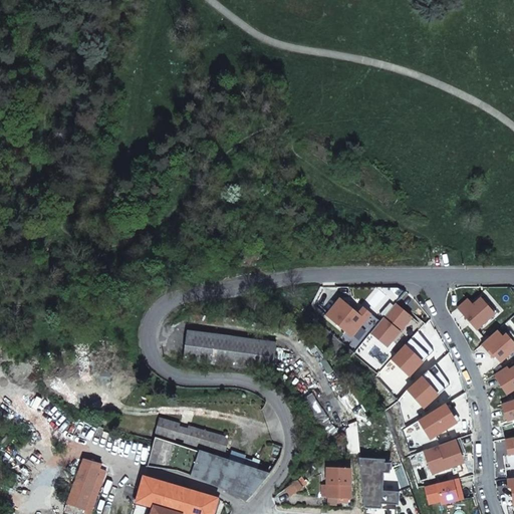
[(468,299),(458,308),(477,330),(496,314),(482,298),(474,305),(468,299)]
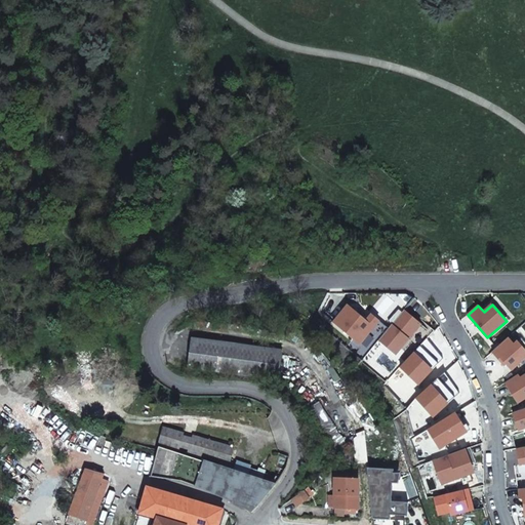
[(495,305),(492,305),(507,321),(508,319),(495,305)]
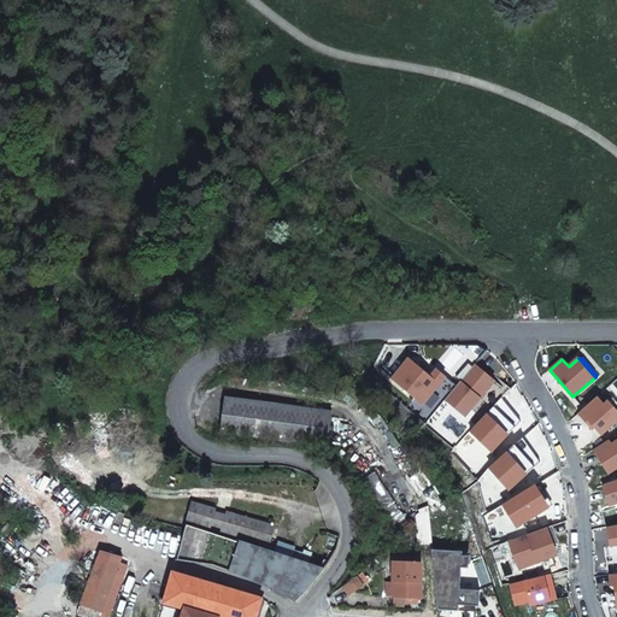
[(409,359),(392,380),(434,415),(446,400),(457,387),(436,370),(430,377),(409,359)]
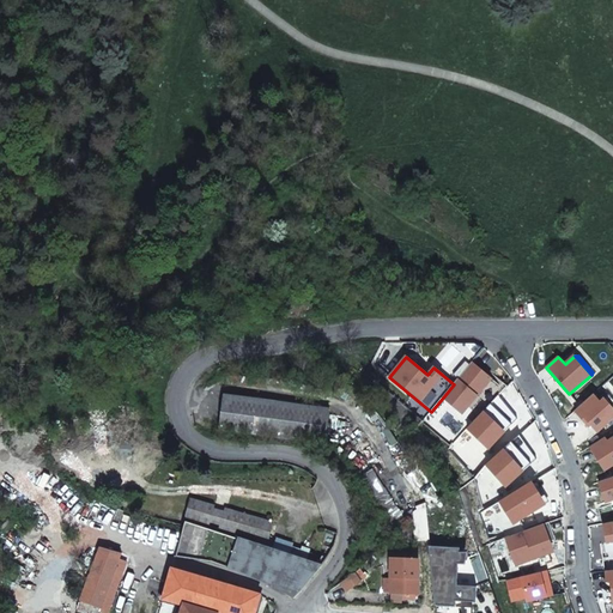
[(454,384),(443,398),(462,414),(492,380),(472,363),(454,384)]
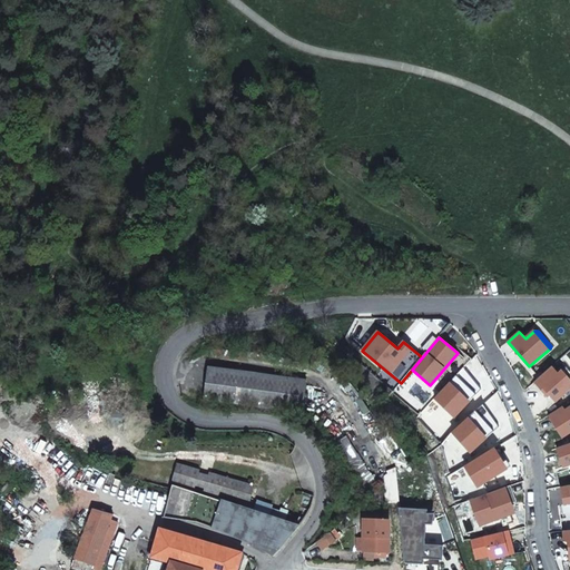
[(553,404),(569,389),(569,380),(560,369),(557,372),(552,366),(532,383),(540,393),(542,391),(553,404)]
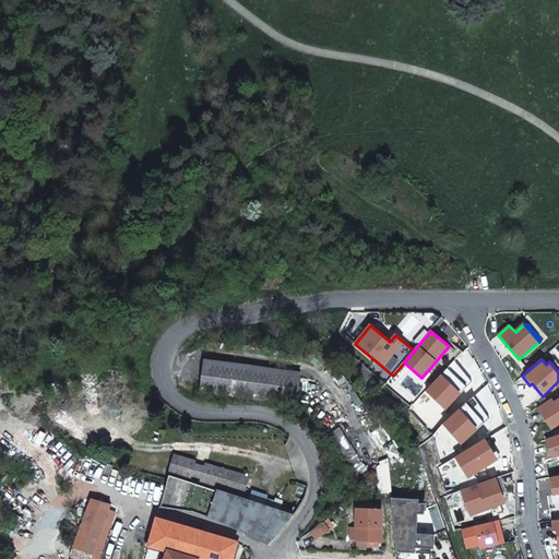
[(297,404),(300,373),(204,360),(200,391),(297,404)]
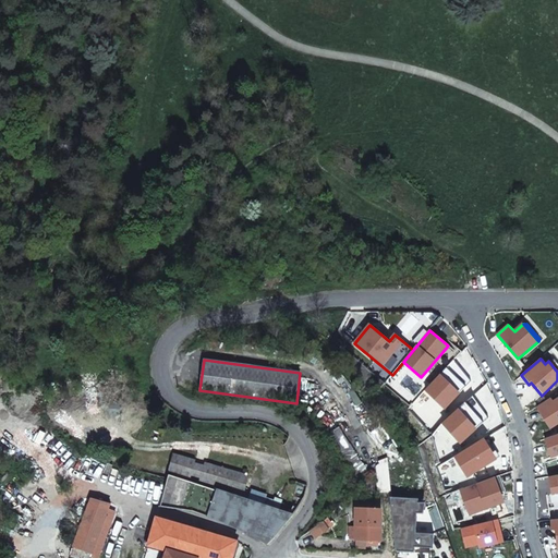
[(452,363),(426,390),(446,409),(471,381),(452,363)]
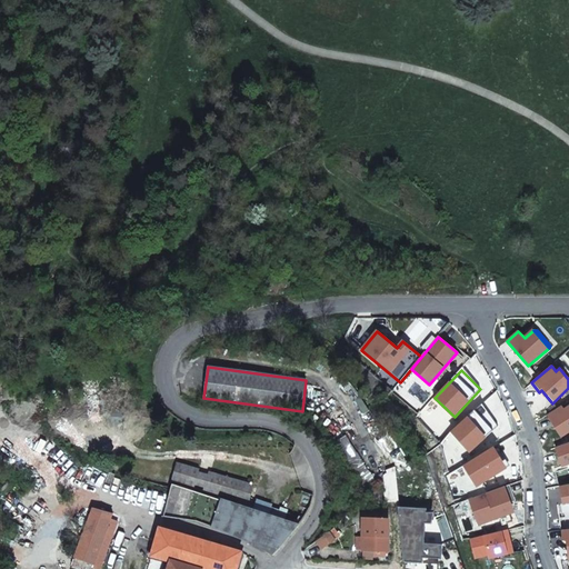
[(480,406),(451,432),(470,451),(498,427),(480,406)]
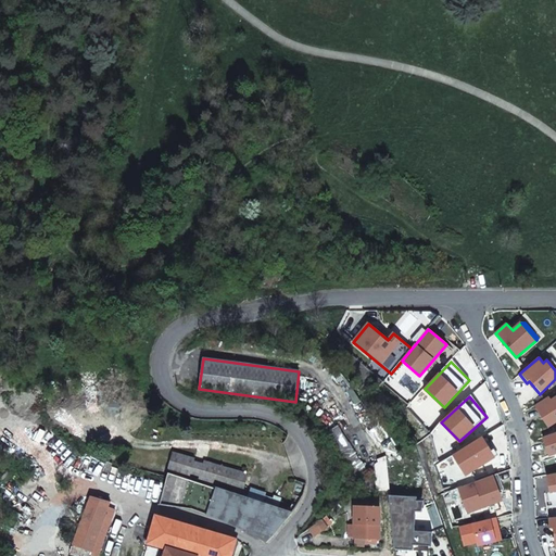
[(548,396),(535,405),(548,427),(555,422),(555,397),(552,401),(548,396)]
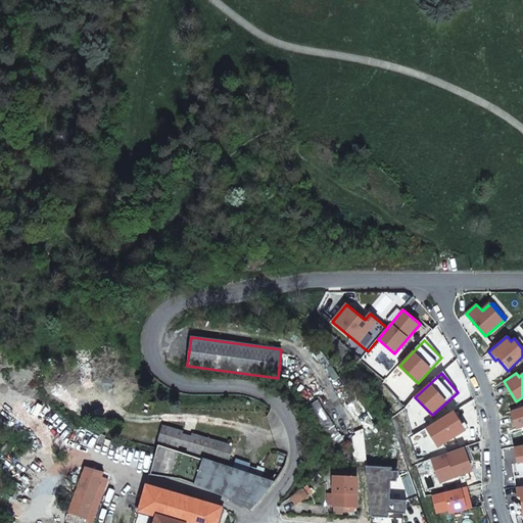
[(333,452),(344,443),(317,400),(305,408),(326,440),(333,452)]
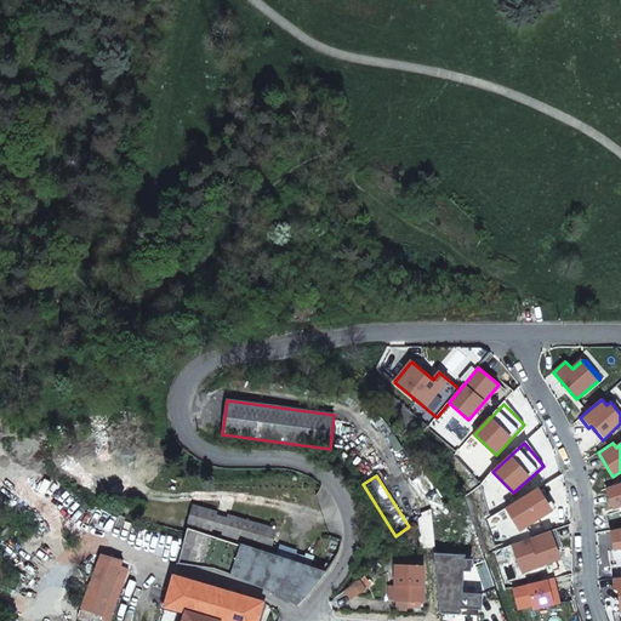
[(620,483),(607,489),(614,510),(620,506),(620,483)]
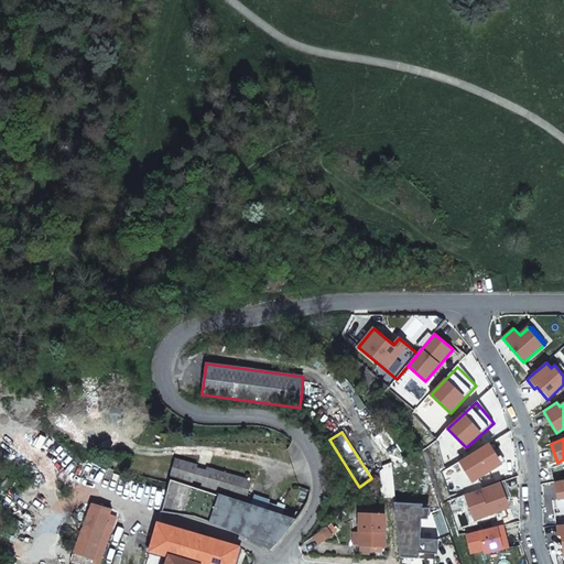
[(487,445),(499,465),(506,462),(492,442),(487,445)]
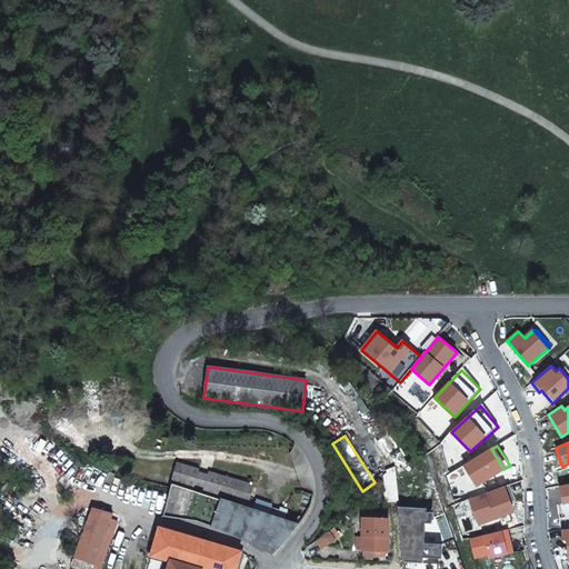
[(491,449),(466,466),(478,486),(503,469),(491,449)]
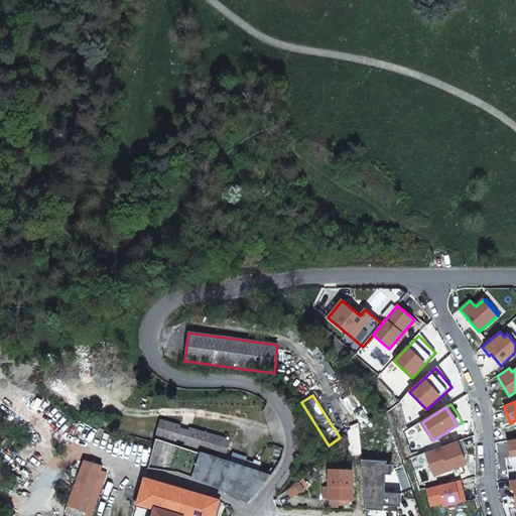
[(226,456),(230,440),(161,420),(157,435),(226,456)]
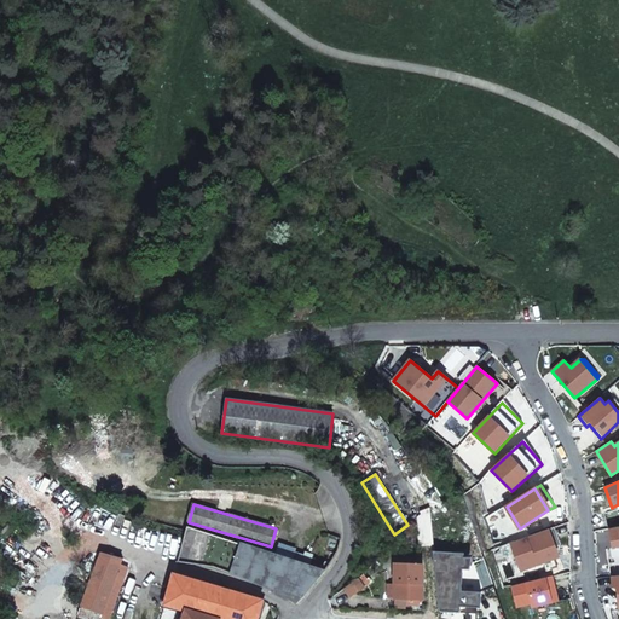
[(187,526),(178,562),(214,568),(231,573),(242,576),(254,582),(304,597),(325,572),(330,566),(313,559),(310,566),(241,544),(187,526)]
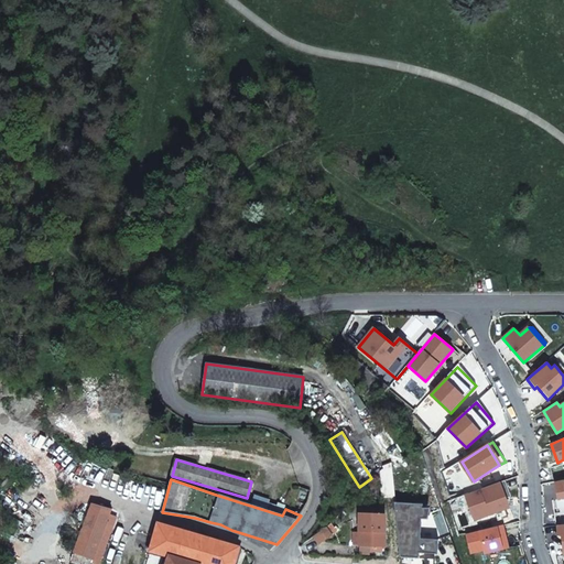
[(506,480),(500,483),(507,499),(512,497),(506,480)]
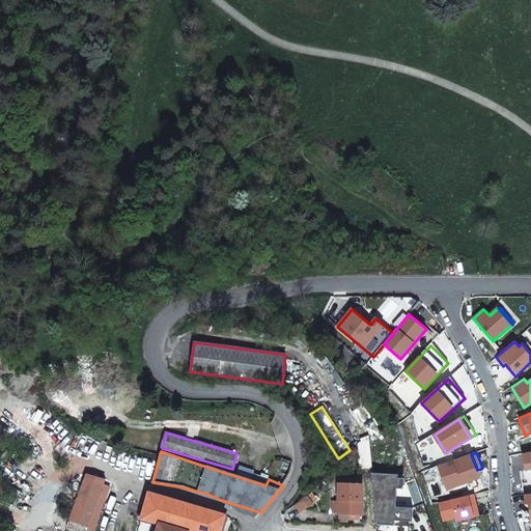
[(471,454),(438,466),(447,491),(477,479),(474,471),(477,470),(471,454)]
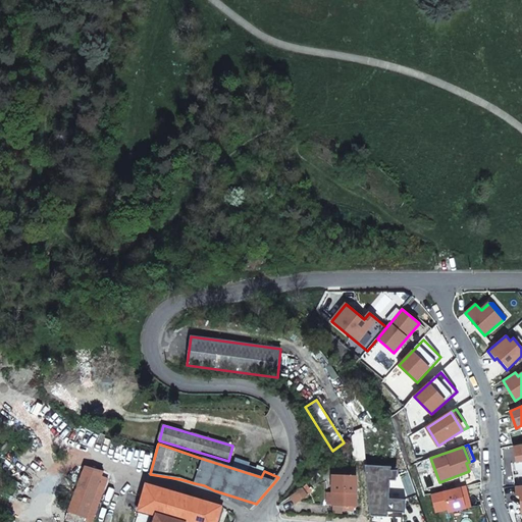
[(99,485),(103,471),(91,467),(83,478),(99,485)]
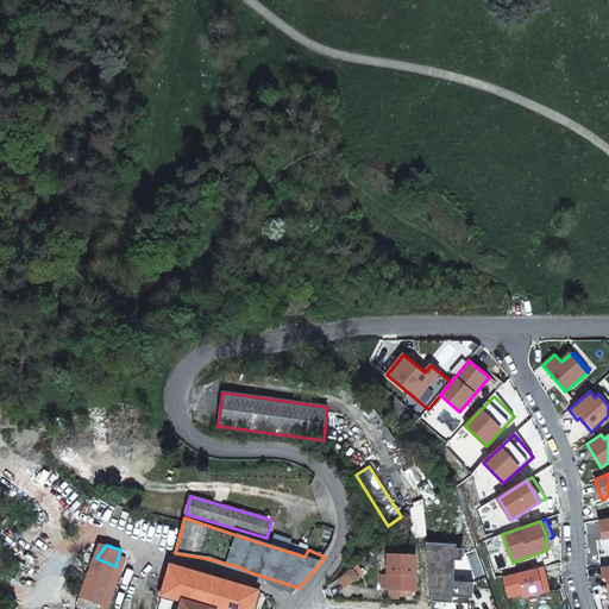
[(458,546),(429,545),(433,604),(432,608),(471,608),(471,606),(454,606),(456,600),(475,601),(476,585),(487,581),(477,552),(457,551),(458,546)]
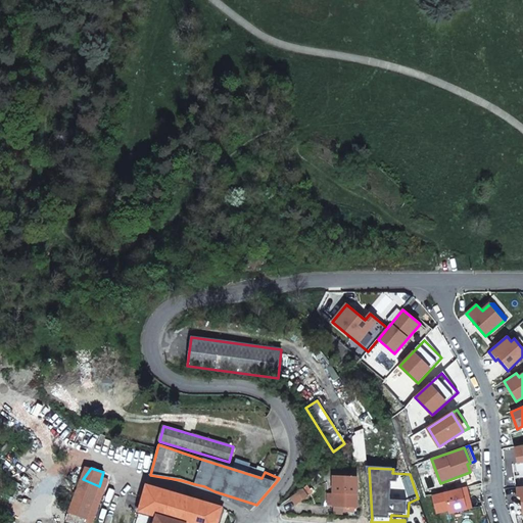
[(357,508),(358,477),(357,477),(335,477),(334,477),(334,506),(343,507),(343,511),(352,512),(354,511),(354,507),(357,508)]
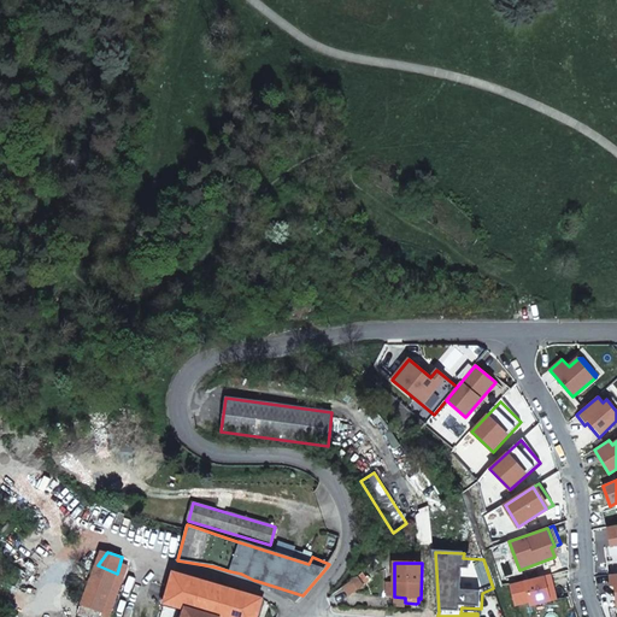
[(103,611),(117,574),(98,565),(93,573),(82,603),(103,611)]
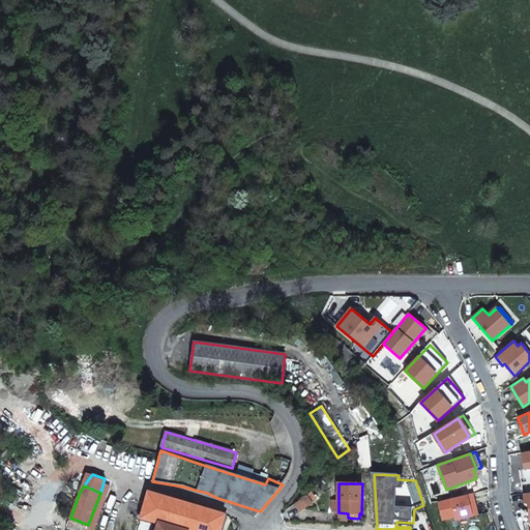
[(221,529),(226,514),(149,491),(141,519),(158,524),(156,529),(221,529)]
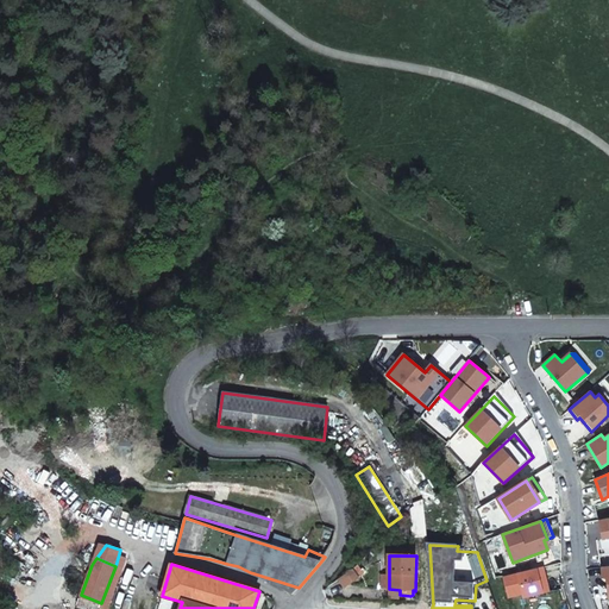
[(542,567),(503,577),(509,597),(522,594),(523,598),(548,591),(542,567)]
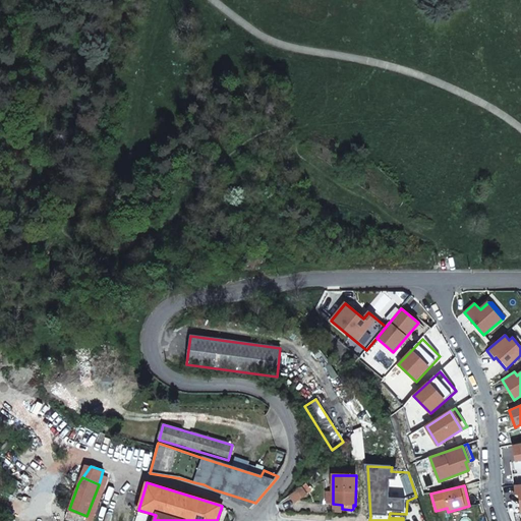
[(306,495),(301,487),(289,496),(295,502),(306,495)]
